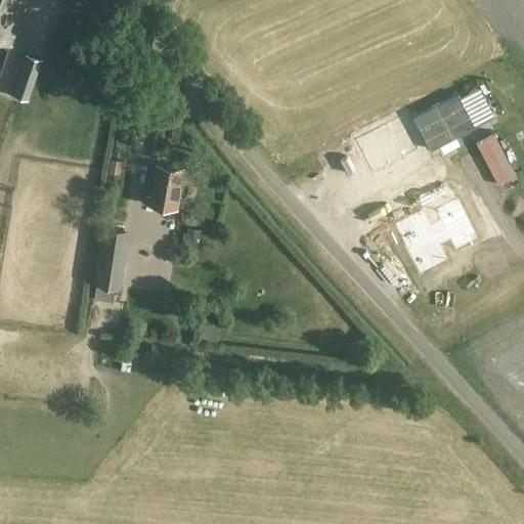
[(0,0),(0,37),(12,42),(27,0),(0,0)]
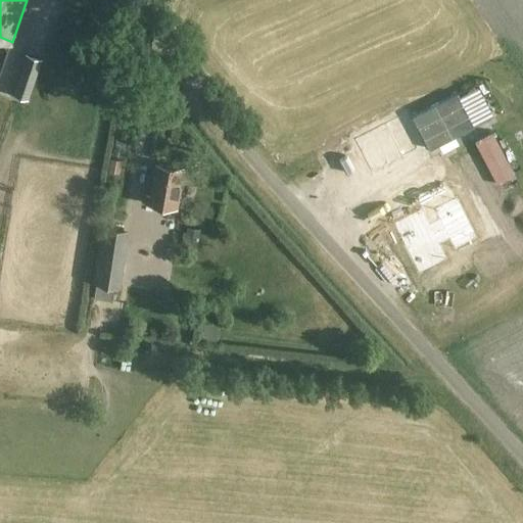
[(36,57),(32,75),(43,78),(47,59),(36,57)]
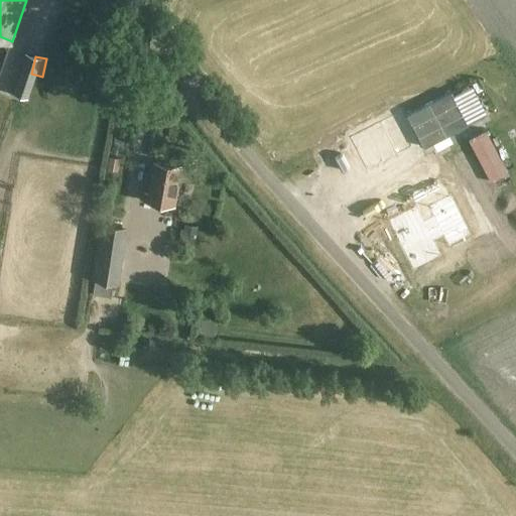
[(12,97),(17,74),(7,72),(3,95),(12,97)]
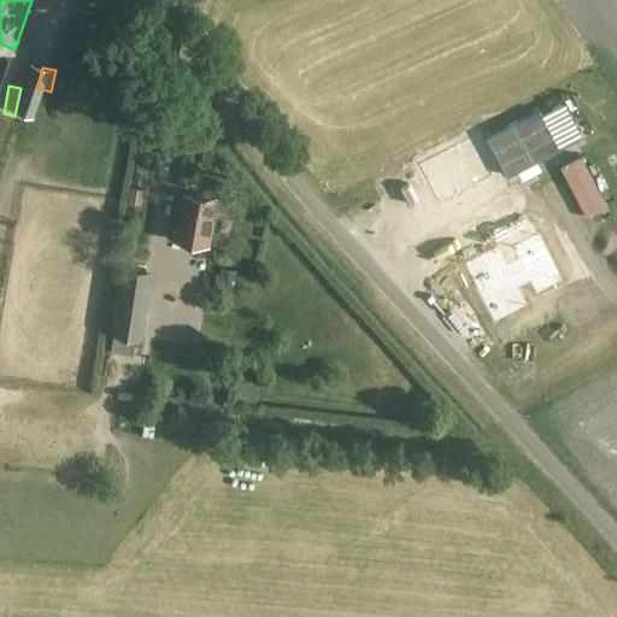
[(539,111),(487,139),(507,177),(559,151),(539,111)]
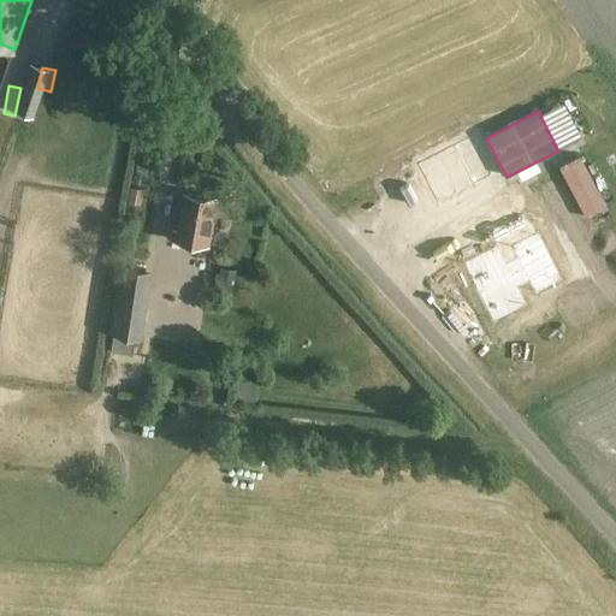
[(479,136),(419,165),(438,203),(498,175),(479,136)]
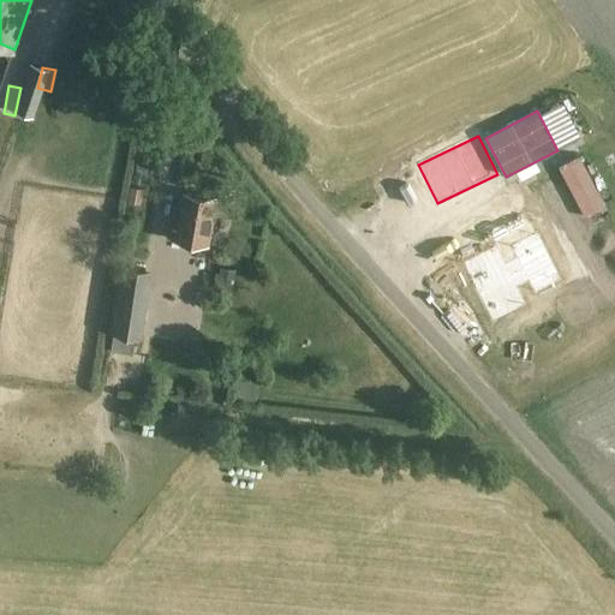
[(218,198),(184,192),(178,228),(173,228),(171,239),(209,246),(218,198)]
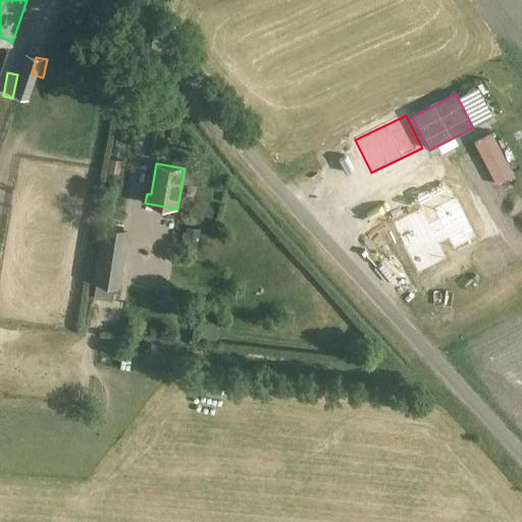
[(421,209),(393,223),(418,274),(447,259),(439,245),(449,240),(455,252),(477,240),(455,196),(432,208),(438,219),(429,224),(421,209)]
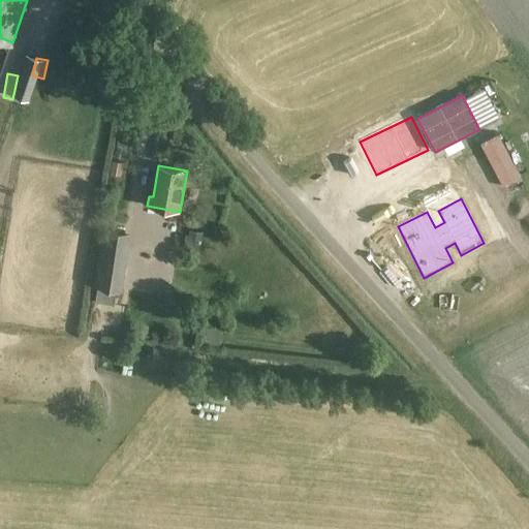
[(131,232),(103,228),(94,286),(121,290),(131,232)]
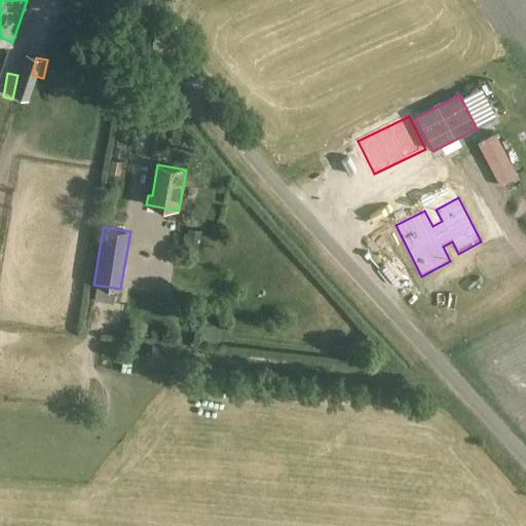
[(208,325),(208,342),(224,342),(224,325),(208,325)]
